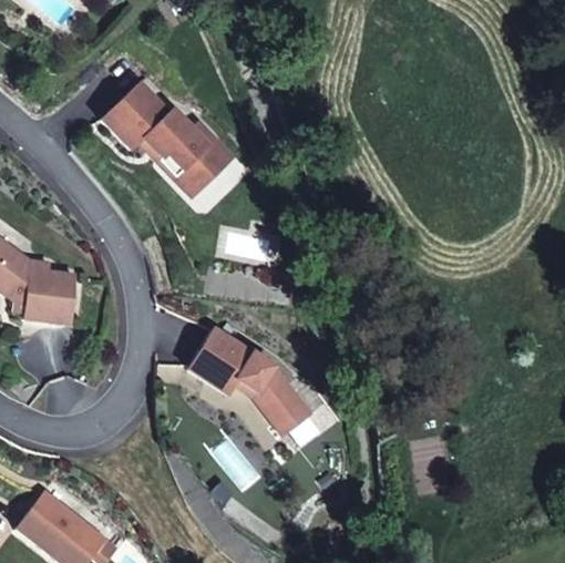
[(140,85),(102,121),(131,152),(139,144),(147,153),(151,149),(162,161),(166,156),(199,192),(225,169),(211,153),(218,145),(198,125),(192,132),(171,113),(168,115),(140,85)]
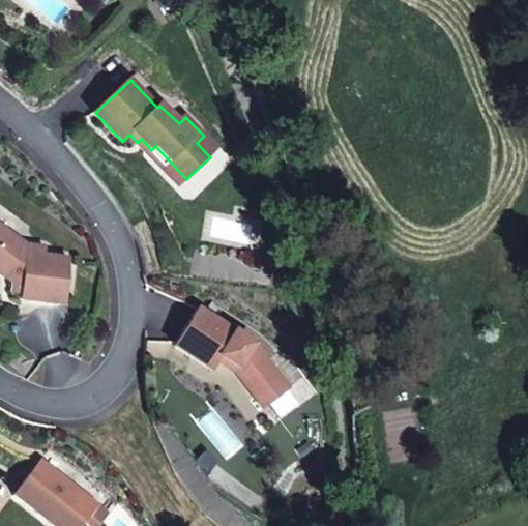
[(204,136),(197,143),(210,157),(217,150),(204,136)]
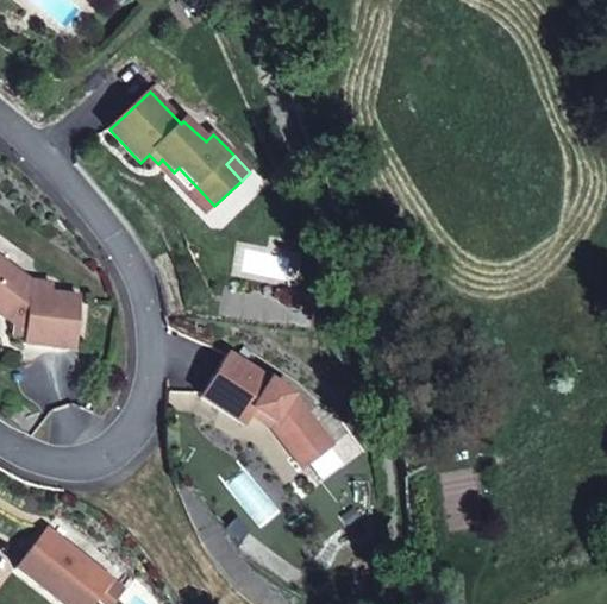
[(162,159),(158,164),(205,214),(214,206),(179,168),(174,172),(162,159)]
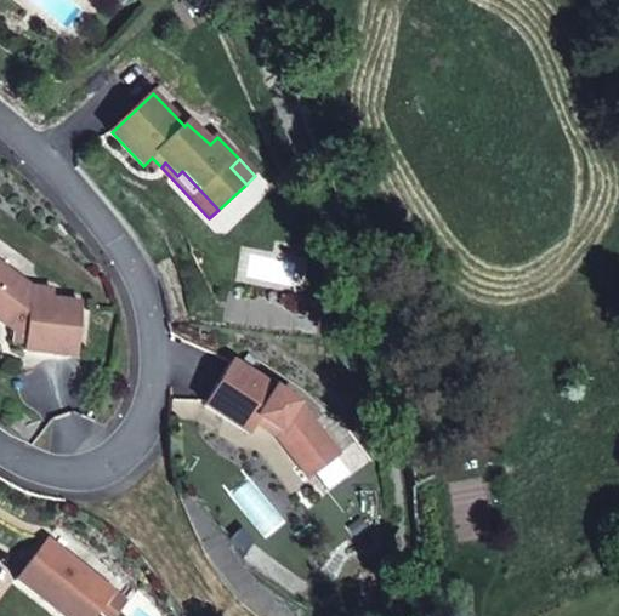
[(32,281),(0,257),(0,314),(15,326),(13,336),(26,337),(26,346),(75,352),(83,298),(54,295),(55,285),(32,281)]
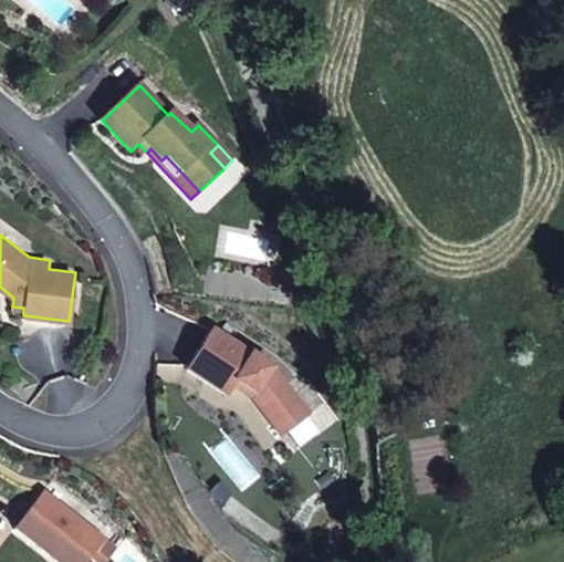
[(213,328),(187,367),(227,393),(233,382),(237,377),(258,393),(253,396),(282,434),(310,414),(273,366),(213,328)]
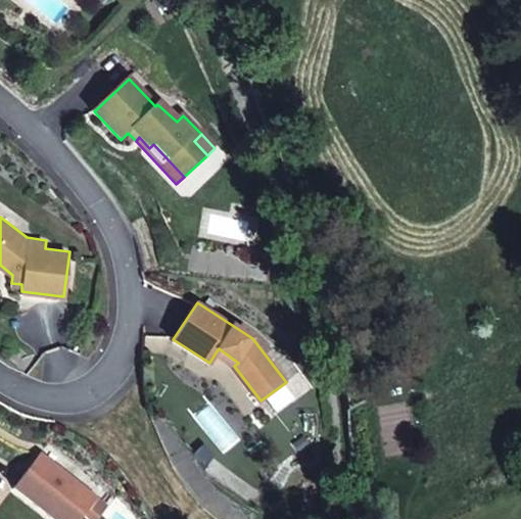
[(238,363),(219,348),(216,352),(234,366),(238,363)]
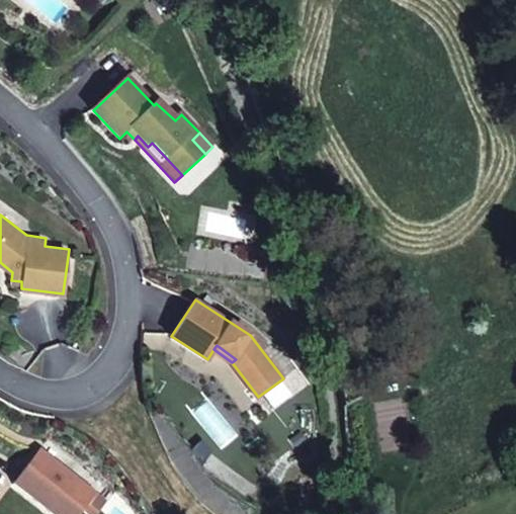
[(79,493),(85,485),(39,448),(13,482),(53,513),(75,513),(82,506),(79,493)]
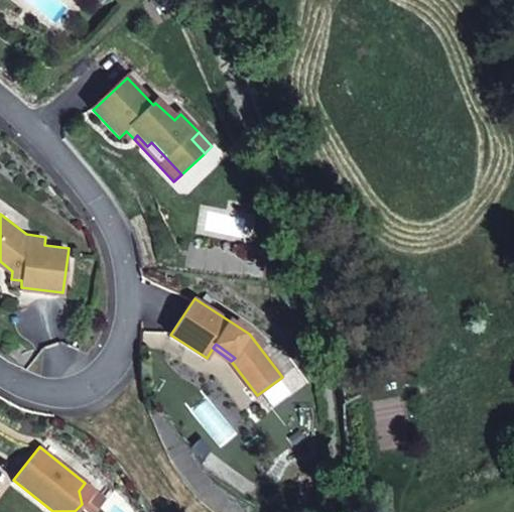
[(79,491),(82,504),(93,490),(85,483),(79,491)]
